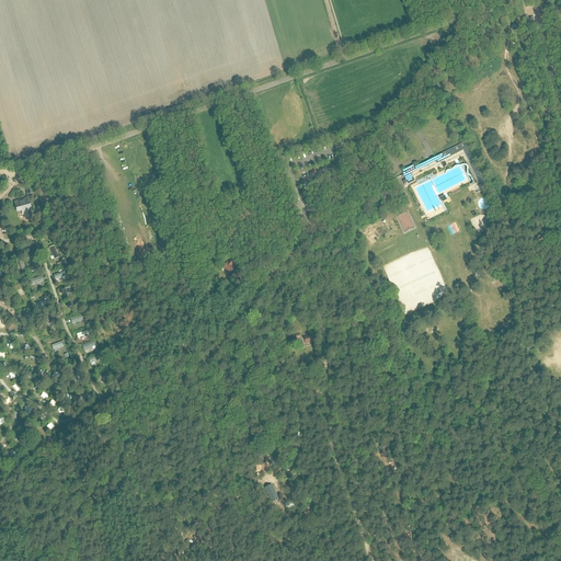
[(488,189),(465,142),(415,168),(415,165),(402,171),(404,176),(405,180),(404,181),(405,184),(408,183),(409,184),(415,182),(411,174),(436,161),(437,164),(464,151),(481,185),(479,186),(481,192),(488,189)]
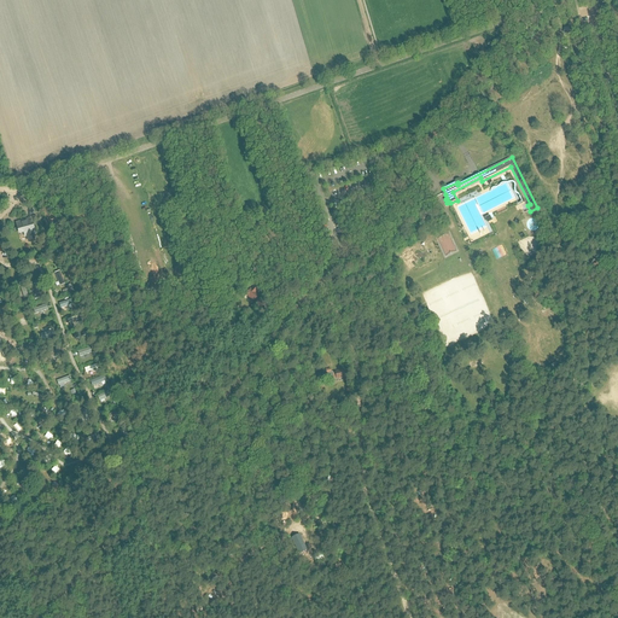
[(30,223),(29,220),(17,223),(19,234),(24,233),(25,237),(27,237),(27,238),(30,237),(30,235),(35,234),(33,223),(30,223)]
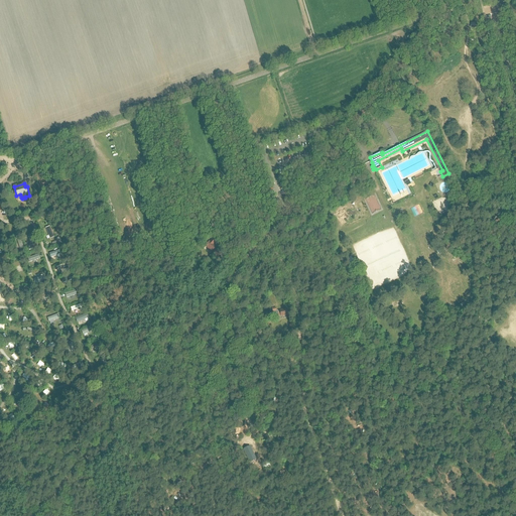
[(364,192),(356,197),(363,210),(367,208),(366,206),(370,204),(364,192)]
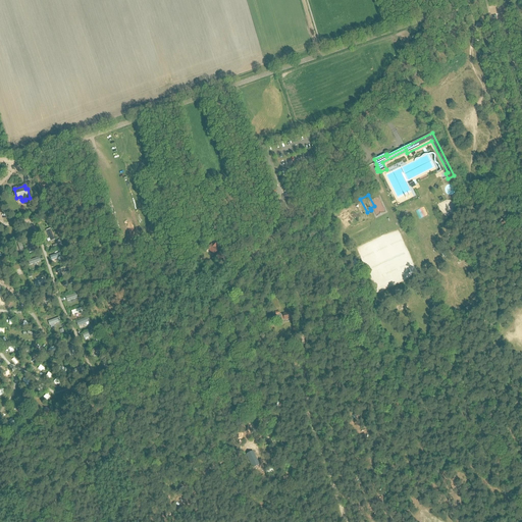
[(405,208),(408,214),(416,211),(414,205),(405,208)]
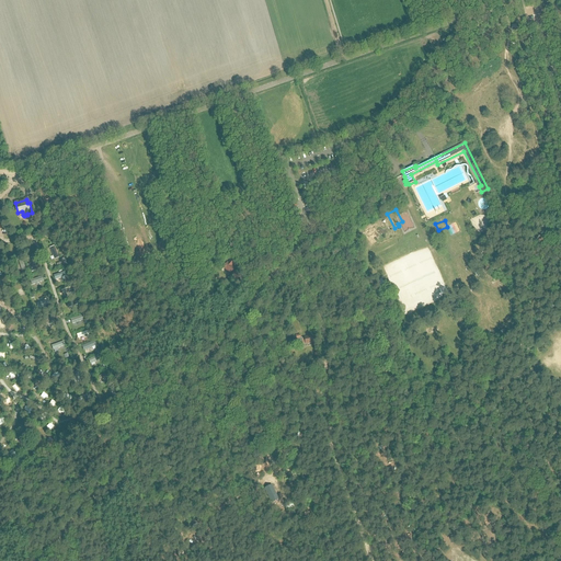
[(224,267),(230,274),(232,271),(235,270),(231,266),(235,262),(231,259),(228,263),(224,267)]
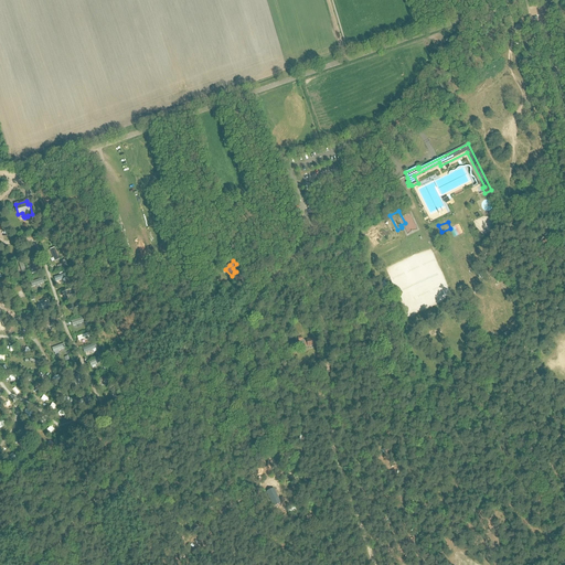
[(376,286),(384,296),(388,292),(387,292),(381,284),(381,283),(376,286)]
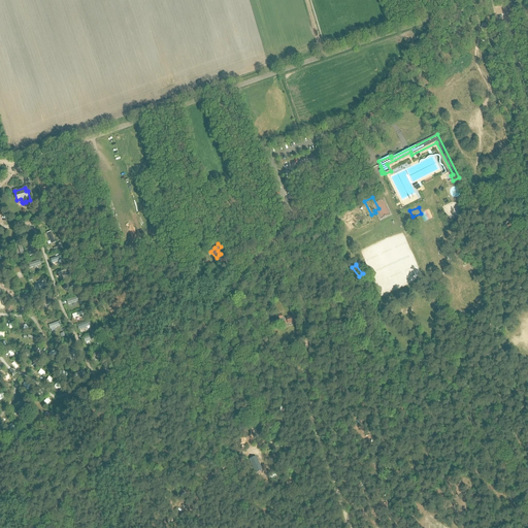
[(260,428),(252,430),(255,440),(263,438),(260,428)]
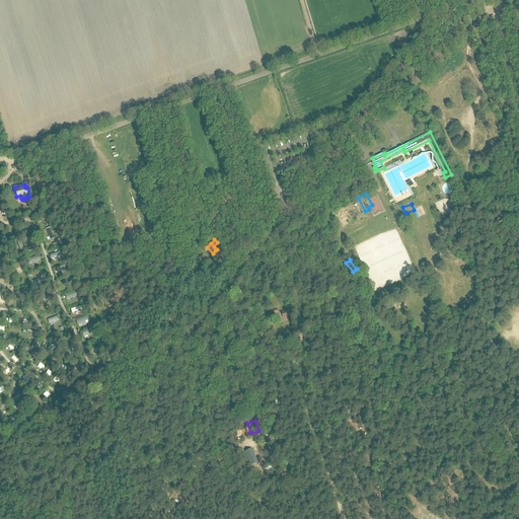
[(251,463),(257,460),(251,448),(245,451),(251,463)]
